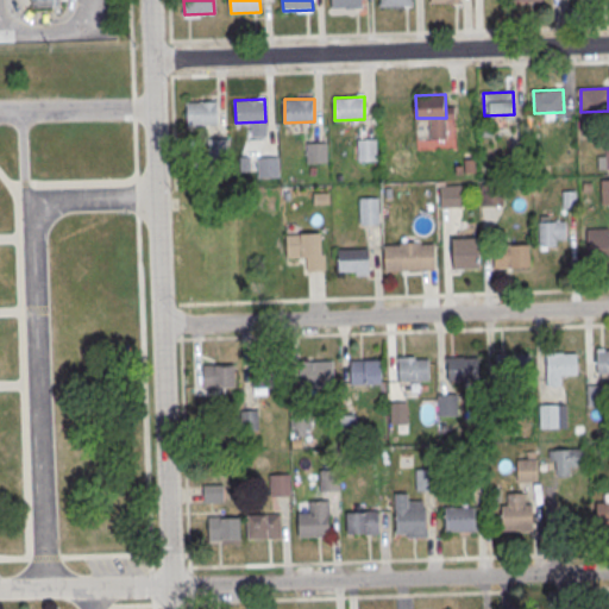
[(187,102),(217,101),(218,124),(188,125),(187,102)]
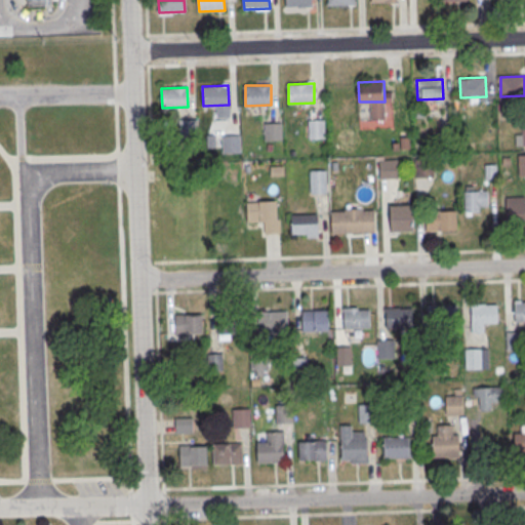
[(178,120),(197,119),(198,136),(179,137),(178,120)]
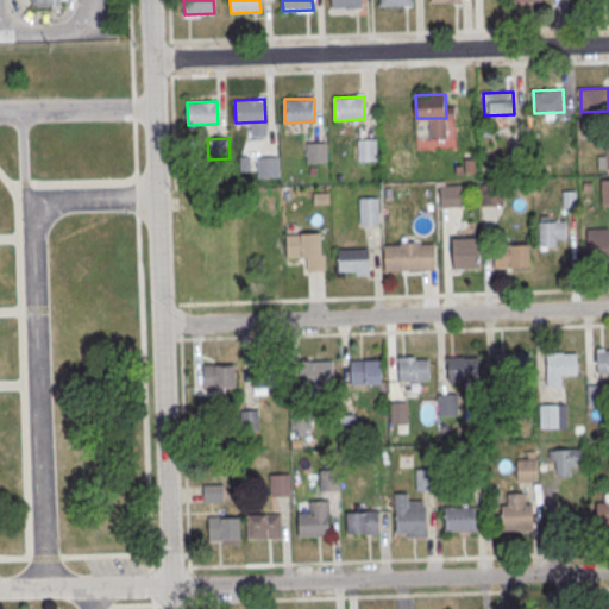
[(357,140),(378,139),(378,161),(357,161),(357,140)]
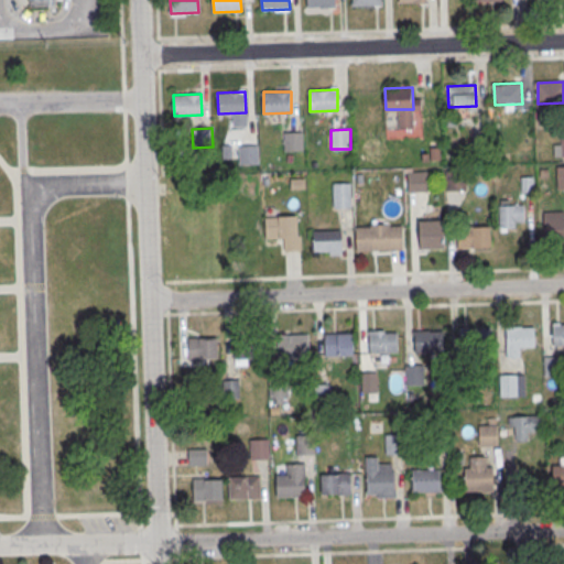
[(284,132),(304,132),(304,151),(284,152),(284,132)]
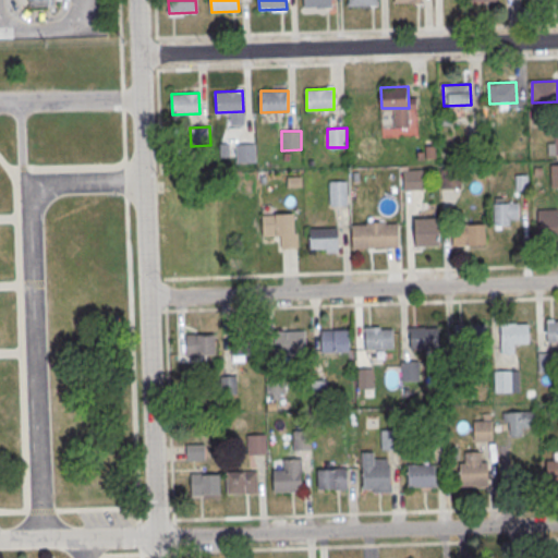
[(237,145),(255,144),(256,162),(237,164),(237,145)]
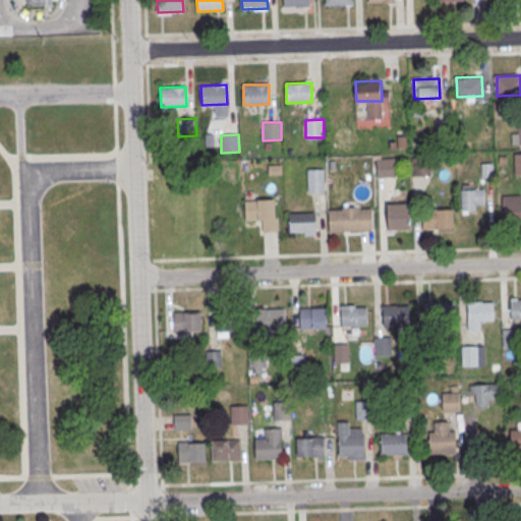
[(412,160),(429,159),(430,176),(412,177),(412,160)]
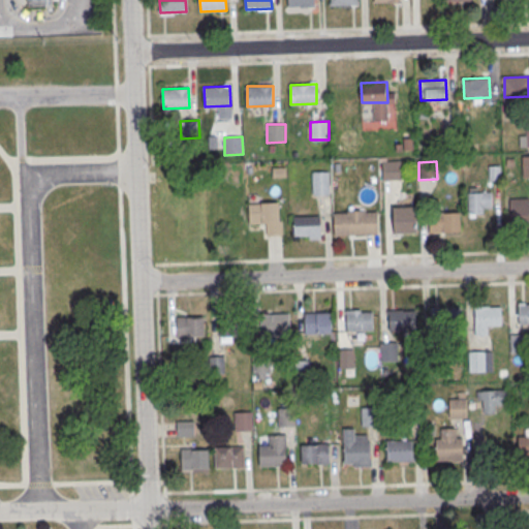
[(383,162),(402,162),(402,180),(383,181),(383,162)]
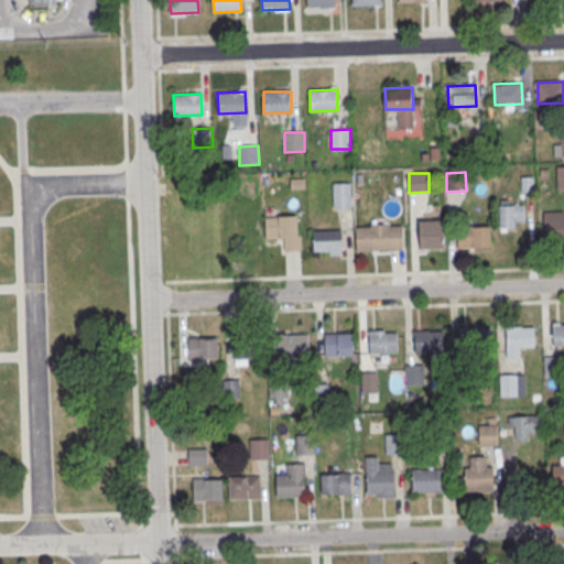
[(333,184),(353,183),(354,203),(334,203),(333,184)]
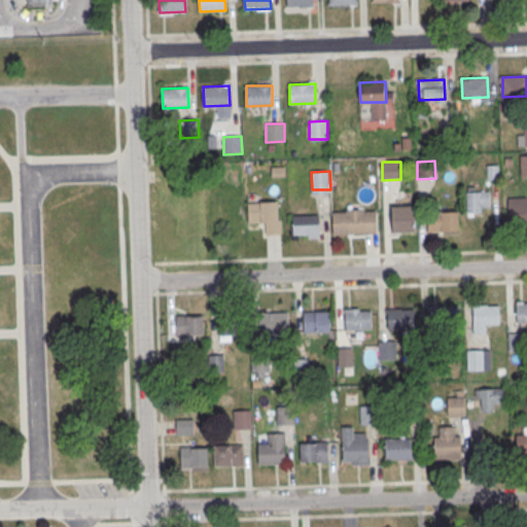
[(465,192),(491,191),(492,211),(466,212),(465,192)]
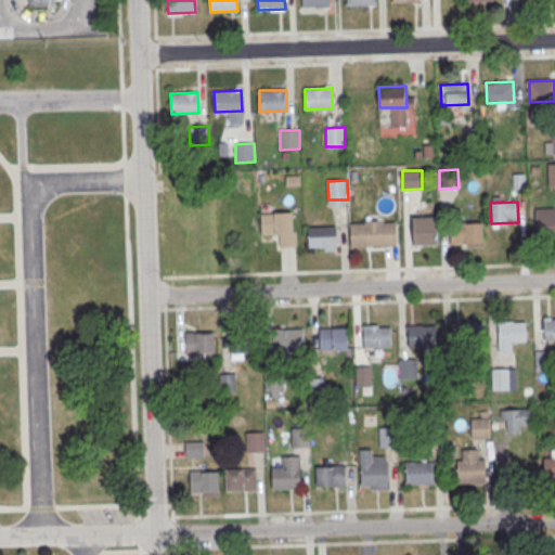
[(536,209),(554,208),(554,236),(537,237),(536,209)]
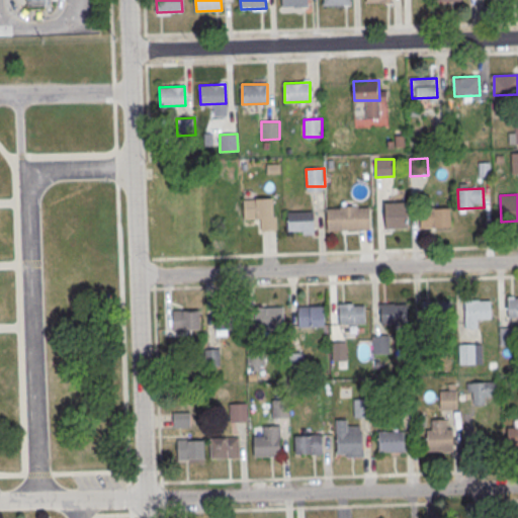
[(244,200),(272,198),(273,217),(276,217),(277,231),(262,232),(261,219),(245,220),(244,200)]
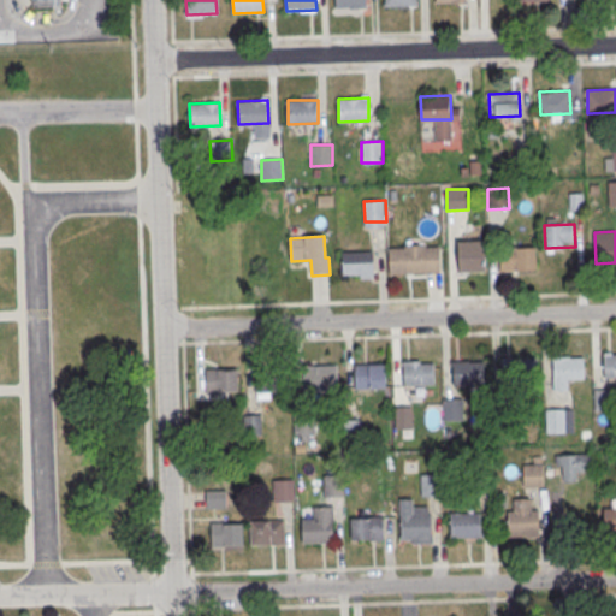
[(458,241),(486,240),(487,271),(460,272),(458,241)]
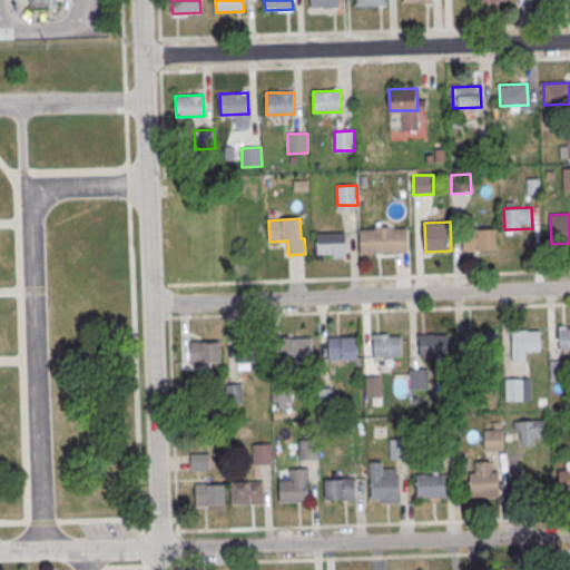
[(360,229),(406,228),(408,253),(361,254),(360,229)]
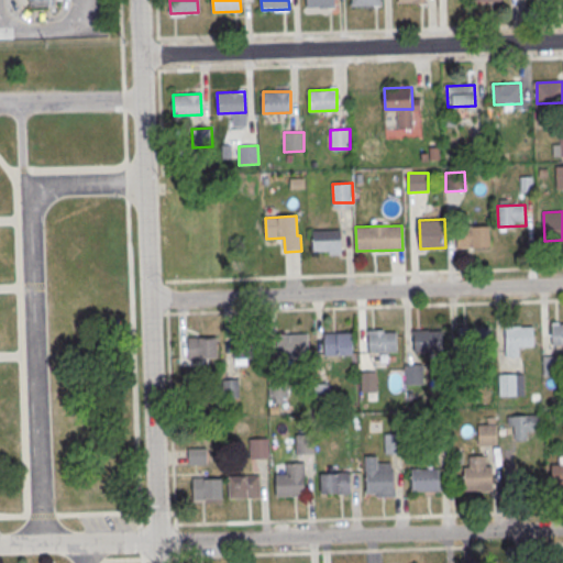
[(457,228),(489,227),(490,246),(457,247),(457,228)]
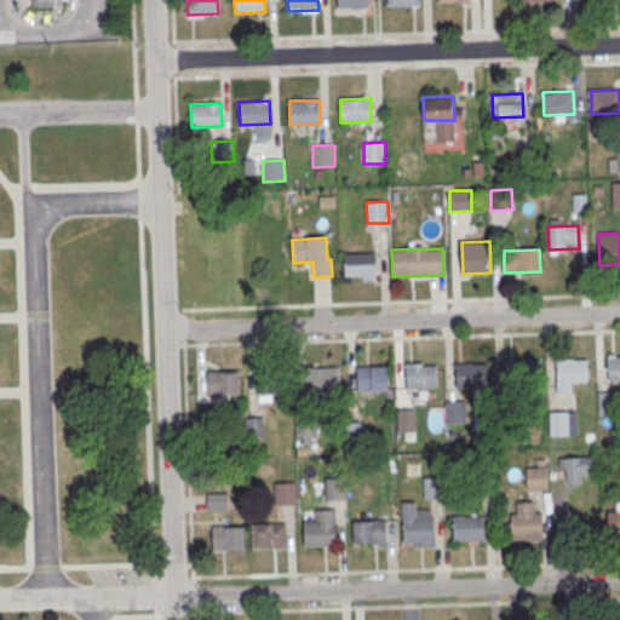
[(345,254),(375,253),(377,276),(346,277),(345,254)]
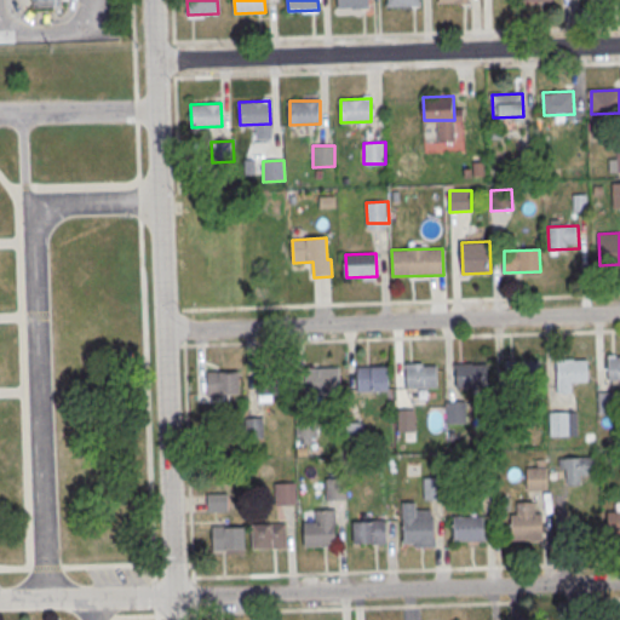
[(609,357),(619,356),(619,379),(609,380),(609,357)]
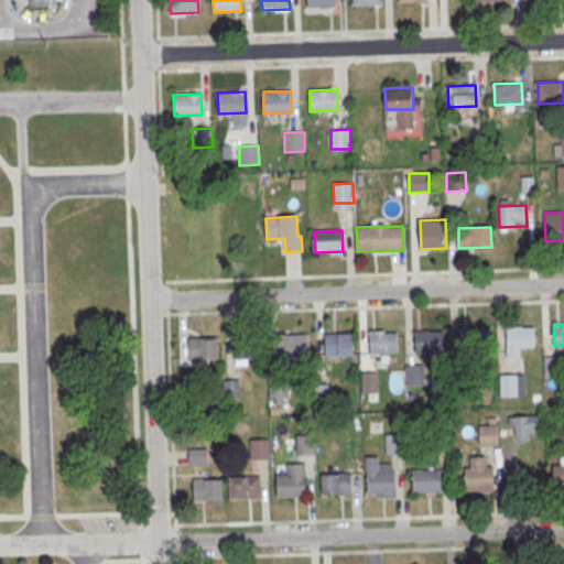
[(462,328),(489,327),(490,348),(463,349),(462,328)]
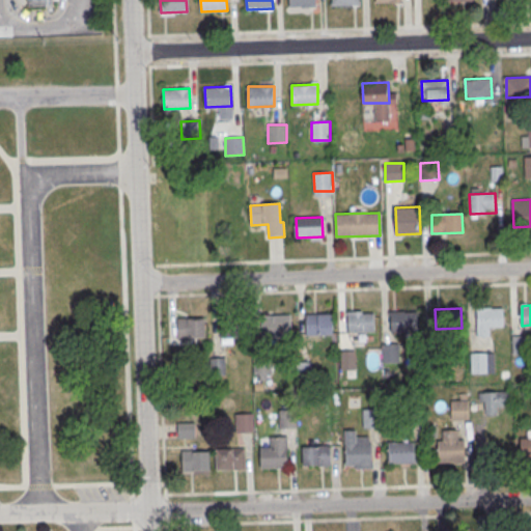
[(478,309),(503,308),(504,328),(478,329),(478,309)]
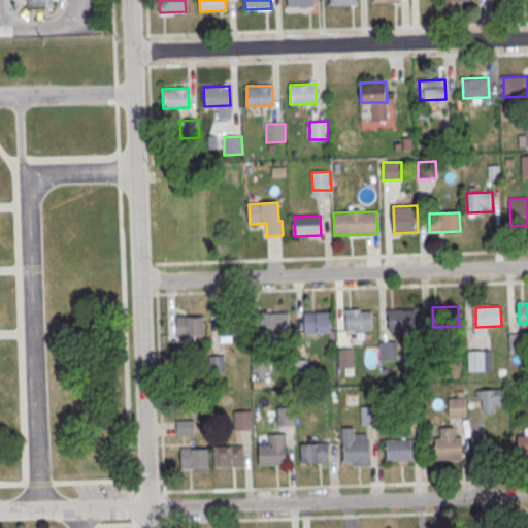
[(389,310),(415,309),(416,329),(390,330),(389,310)]
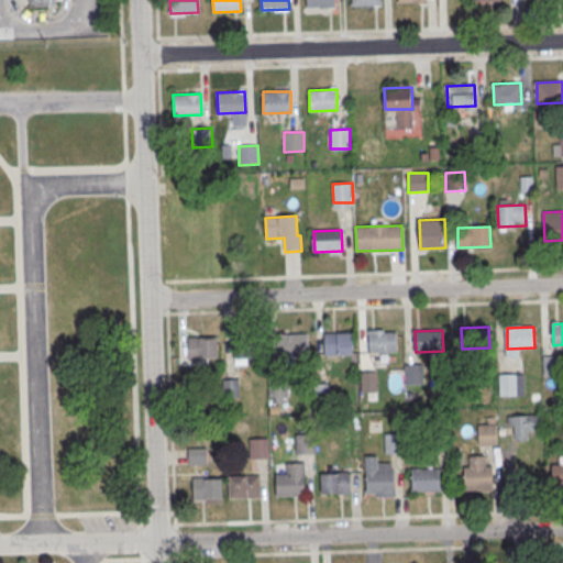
[(370,333),(397,332),(397,353),(370,354),(370,333)]
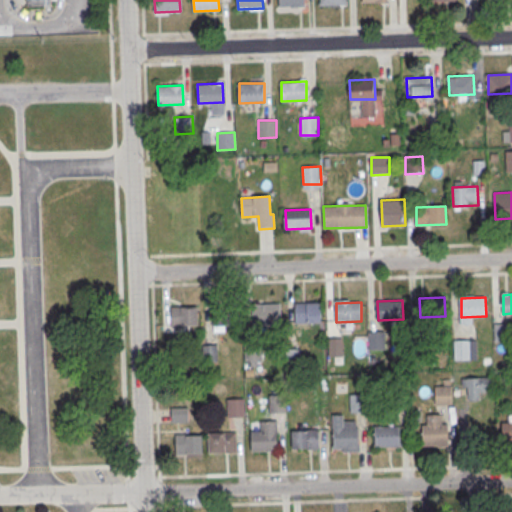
[(296,304),(320,303),(321,322),(296,323),(296,304)]
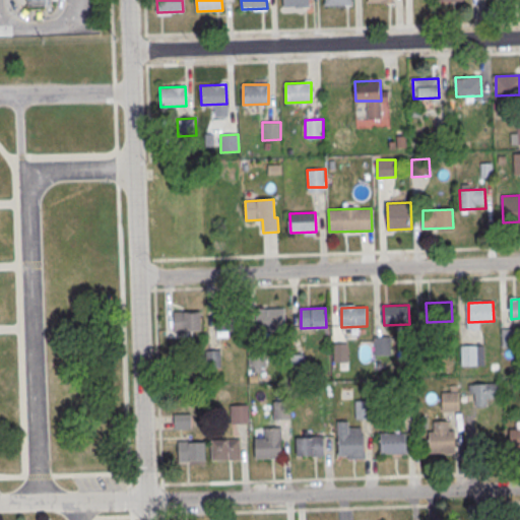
[(257,310),(285,309),(285,328),(257,329),(257,310)]
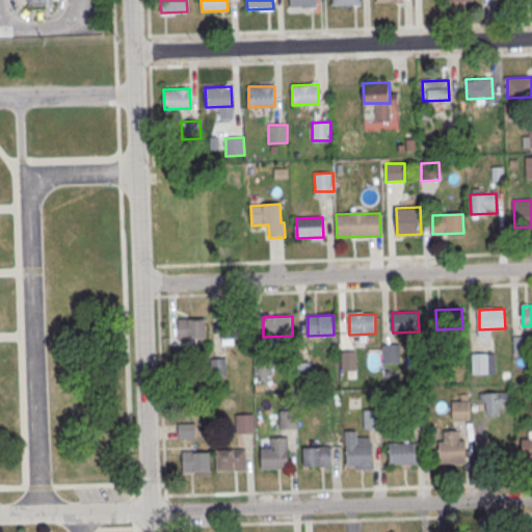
[(220,318),(246,318),(247,338),(221,339),(220,318)]
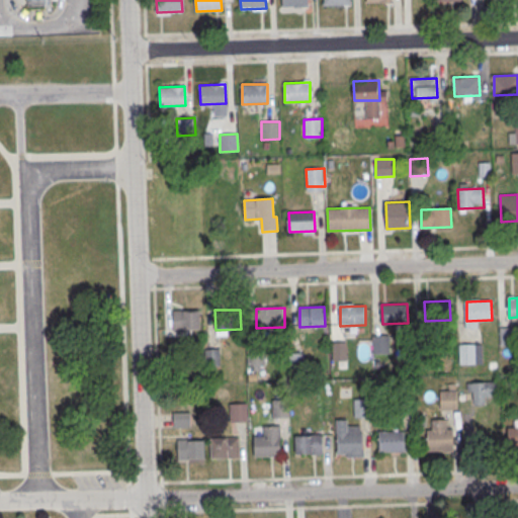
[(174,312),(199,311),(199,330),(174,331),(174,312)]
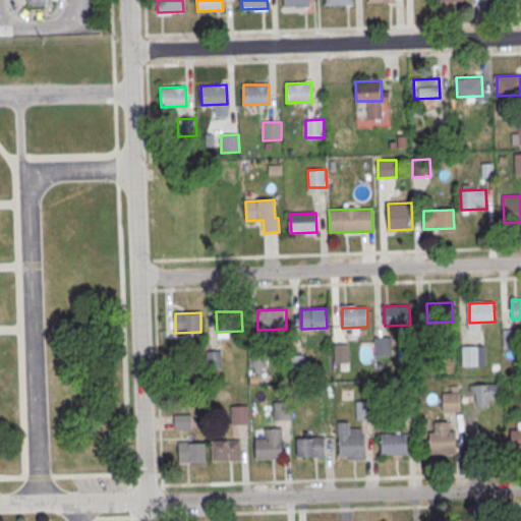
[(374,339),(393,339),(393,356),(374,357),(374,339)]
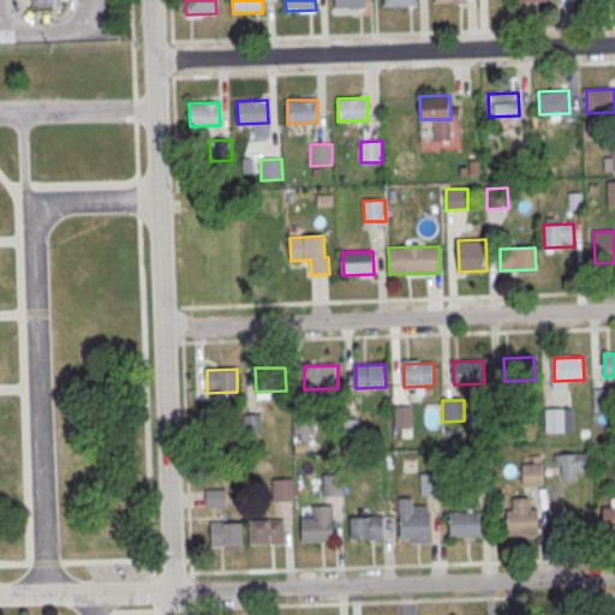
[(395,408),(412,407),(412,428),(395,429),(395,408)]
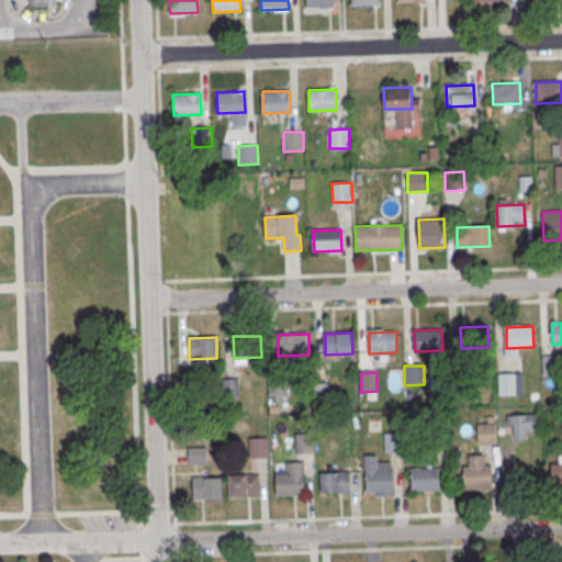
[(498,374),(523,374),(523,396),(498,396),(498,374)]
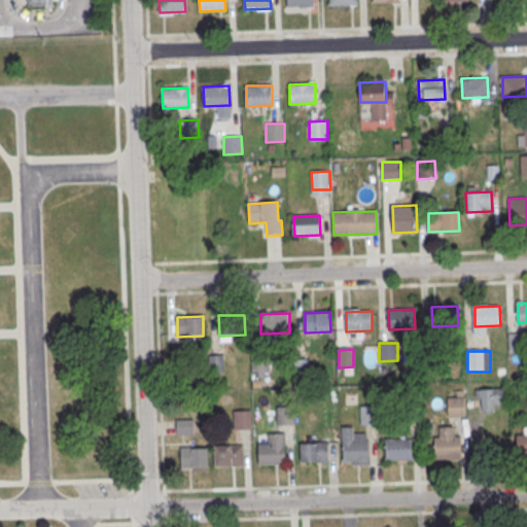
[(251,354),(270,353),(271,372),(252,372),(251,354)]
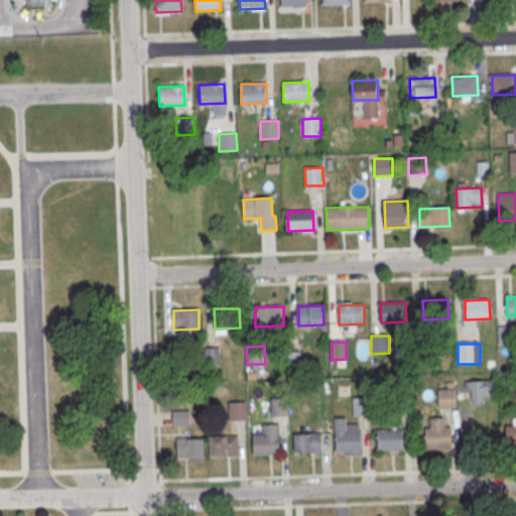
[(205,349),(220,349),(220,366),(206,366),(205,349)]
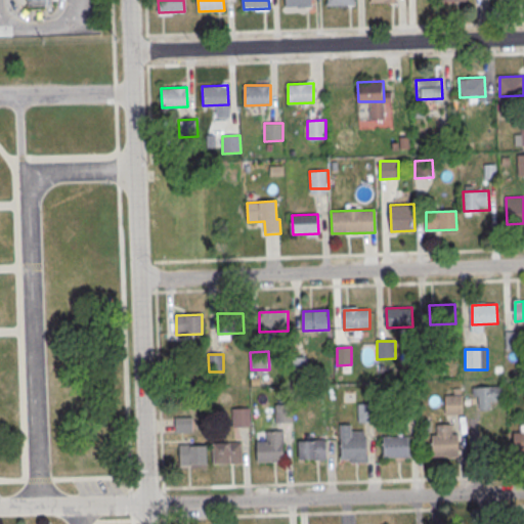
[(293,358),(308,358),(308,376),(294,376),(293,358)]
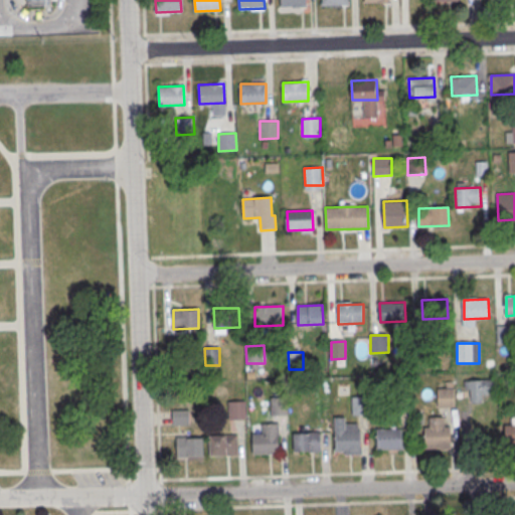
[(485,392),(496,392),(496,379),(466,379),(466,402),(485,402),(485,392)]
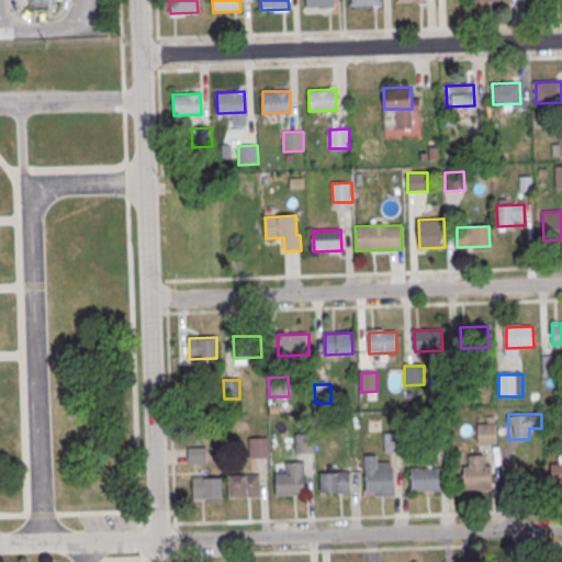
[(476,427),(496,426),(496,445),(476,446),(476,427)]
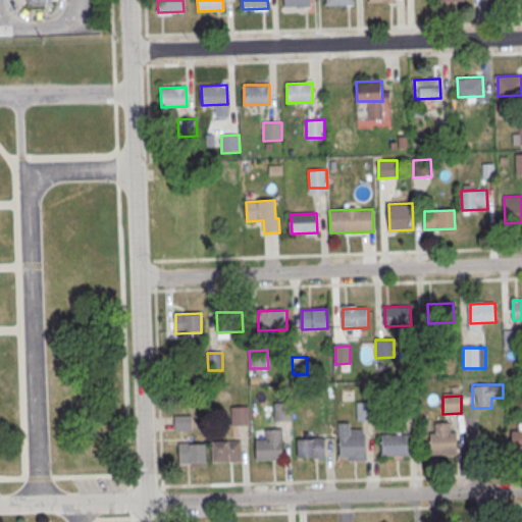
[(357,403),(375,402),(376,420),(358,420),(357,403)]
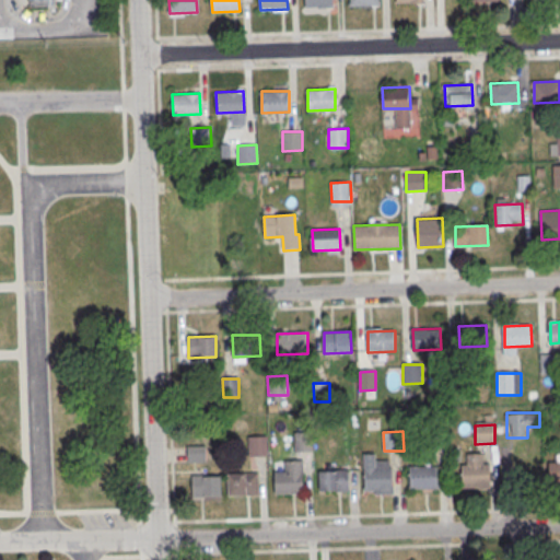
[(294,433),(314,432),(314,452),(294,452),(294,433)]
